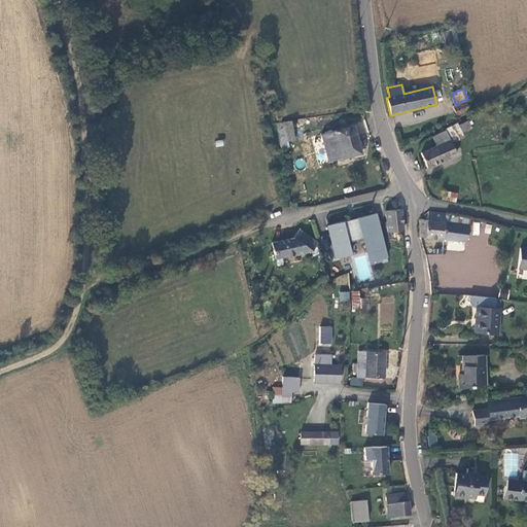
[(465,101),(453,106),(457,115),(469,110),(465,101)]
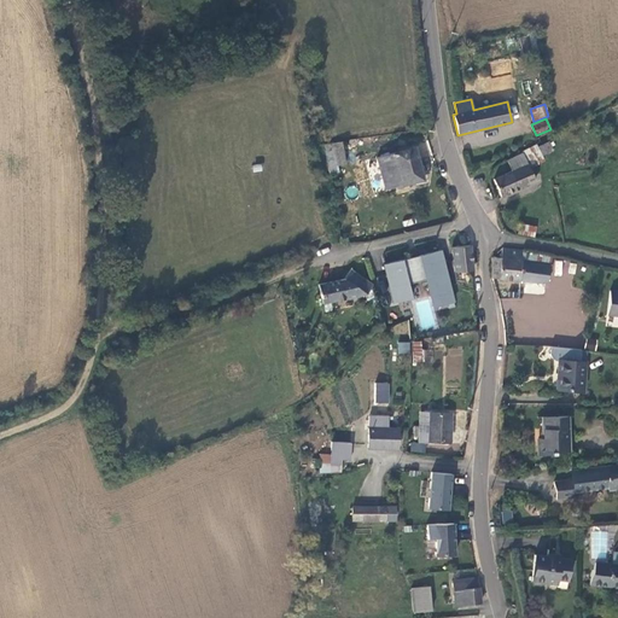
[(345,164),(343,141),(334,143),(337,165),(345,164)]
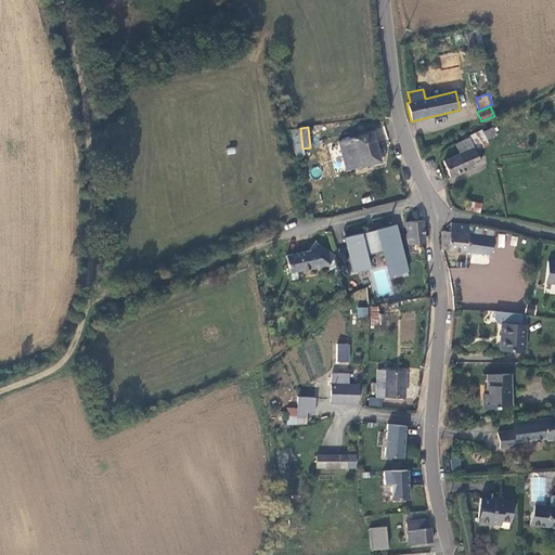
[(469,137),(474,149),(489,142),(482,129),(469,137)]
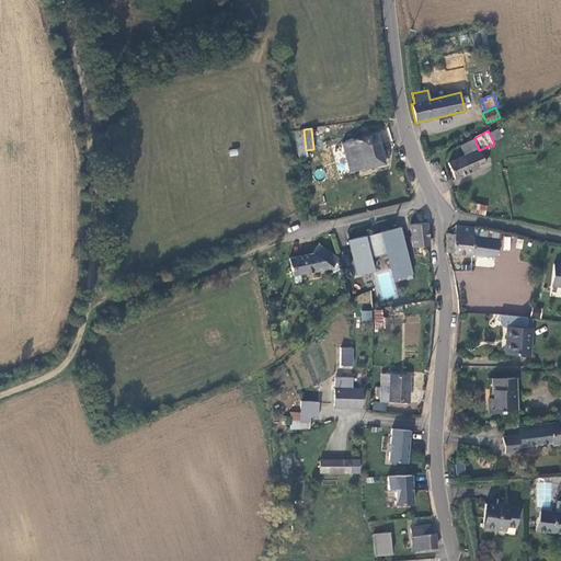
[(350,172),(384,163),(376,134),(342,142),(350,172)]
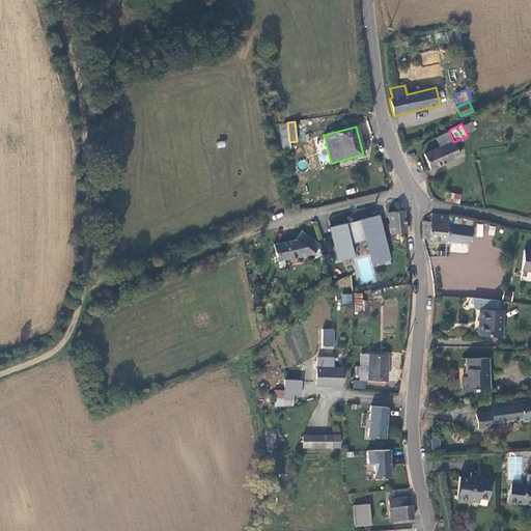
[(424,154),(430,169),(459,157),(453,142),(449,131),(437,138),(440,147),(424,154)]
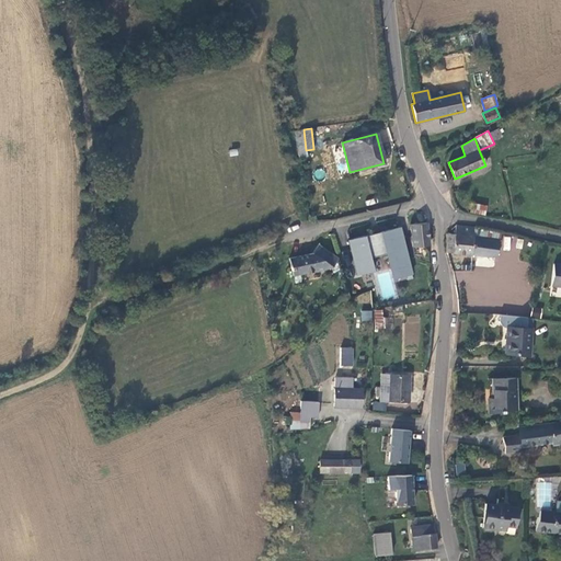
[(474,214),(487,214),(487,205),(476,204),(474,214)]
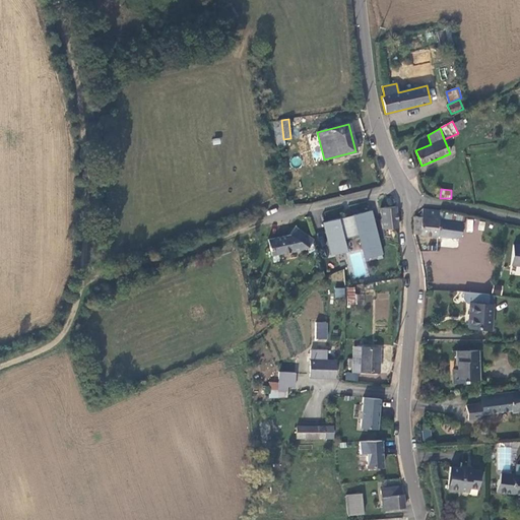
[(396,228),(398,228),(395,206),(381,208),(383,229),(396,228)]
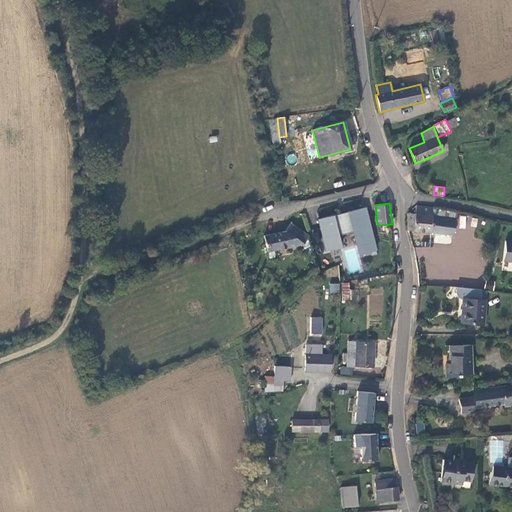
[(430,233),(433,216),(431,216),(433,207),(416,206),(415,214),(408,213),(408,230),(413,231),(430,233)]
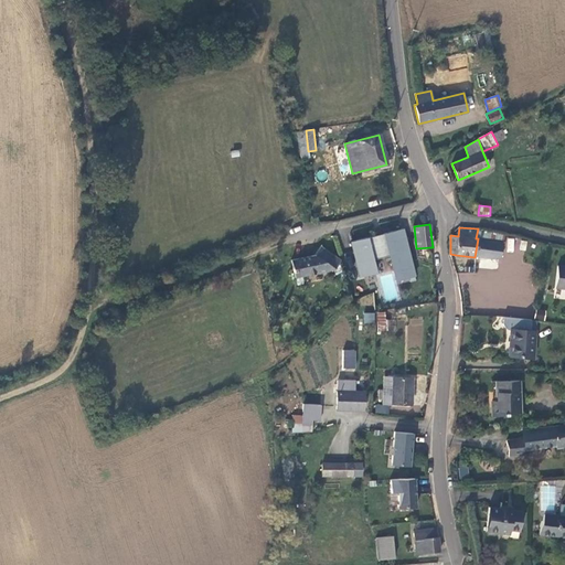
[(415,276),(403,228),(384,234),(385,238),(375,241),(374,236),(351,242),(360,277),(376,273),(373,259),(388,256),(393,255),(400,280),(415,276)]
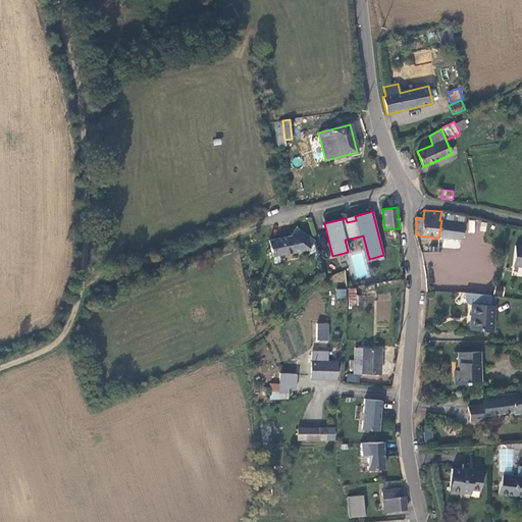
[(441,220),(438,238),(456,239),(461,240),(464,223),(441,220)]
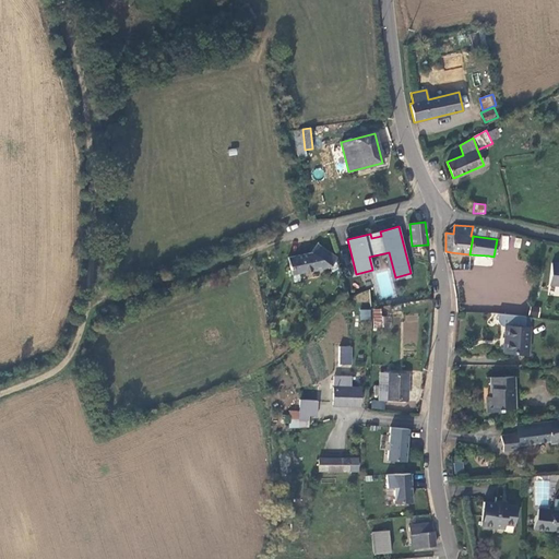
[(331,266),(337,258),(317,244),(311,252),(288,257),(292,274),(323,268),(326,263),(331,266)]
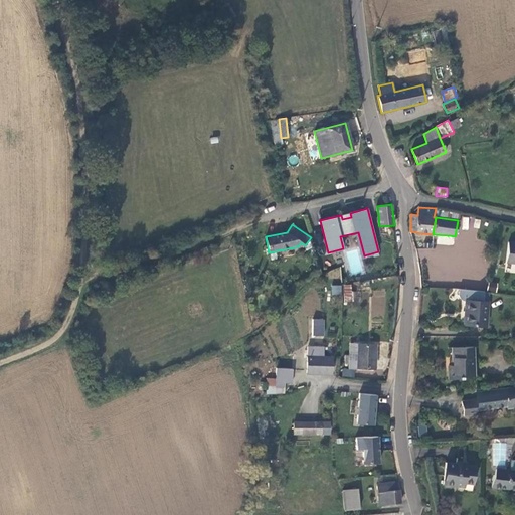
[(354,233),(360,256),(364,255),(358,232),(354,233)]
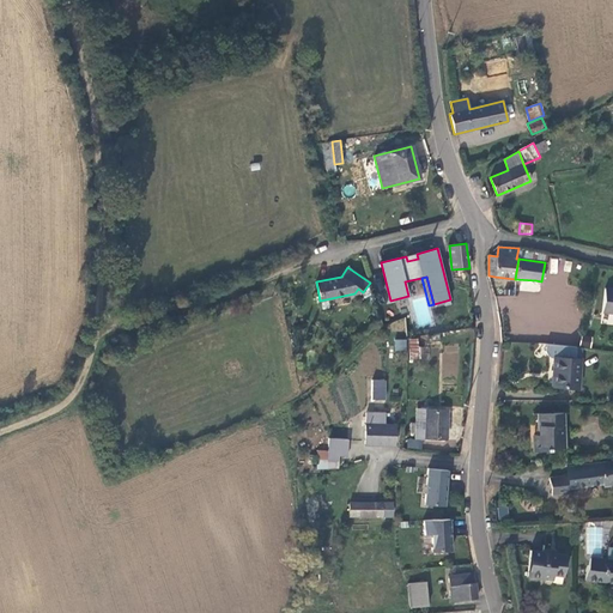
[(521,280),(520,290),(540,292),(541,283),(521,280)]
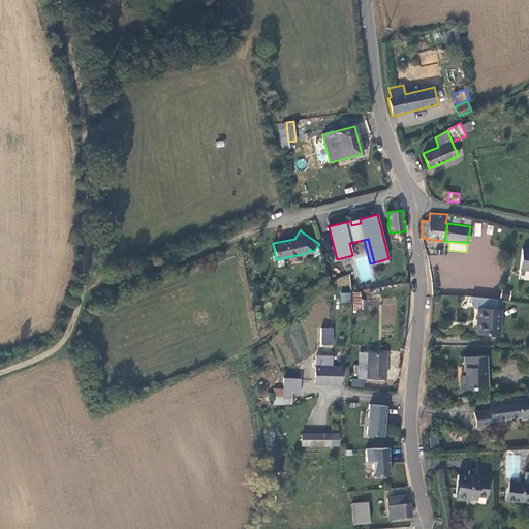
[(528,270),(528,249),(522,249),(520,269),(528,270)]
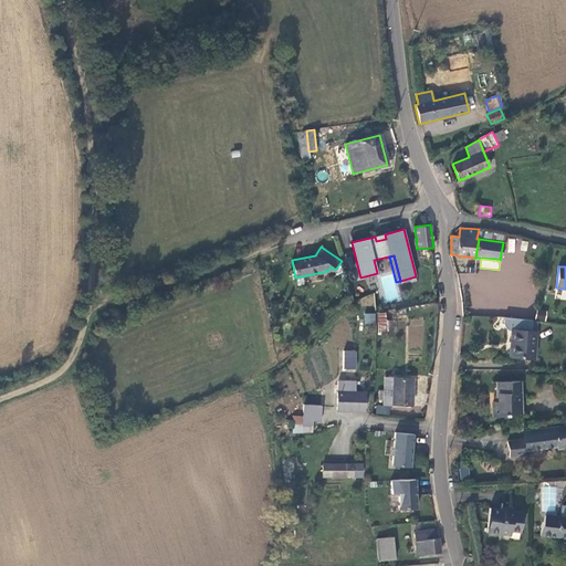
[(488,284),(472,286),(475,315),(491,313),(488,284)]
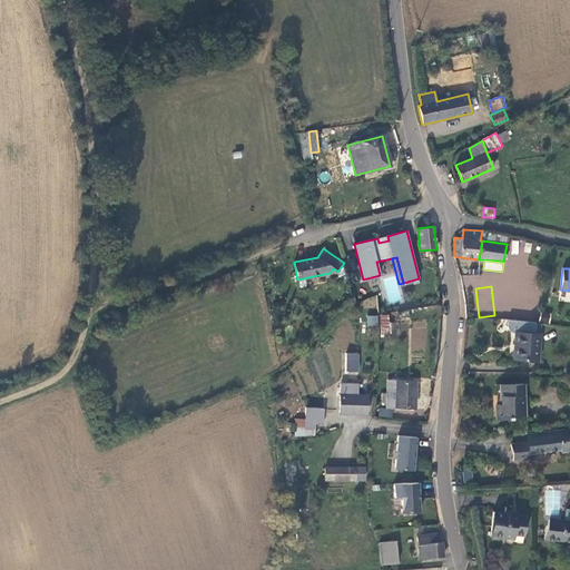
[(390,314),(380,315),(381,335),(391,334),(390,314)]
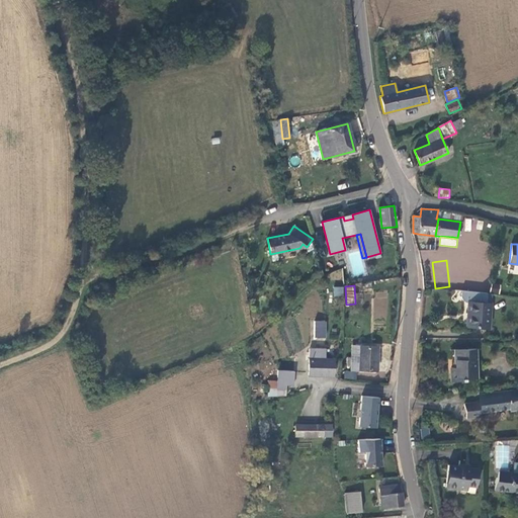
[(343,287),(334,287),(334,295),(343,295),(343,287)]
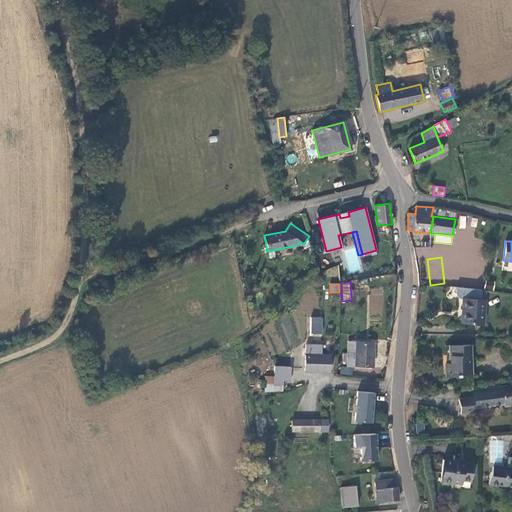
[(480,290),(455,288),(455,291),(476,292),(475,298),(480,298),(480,290)]
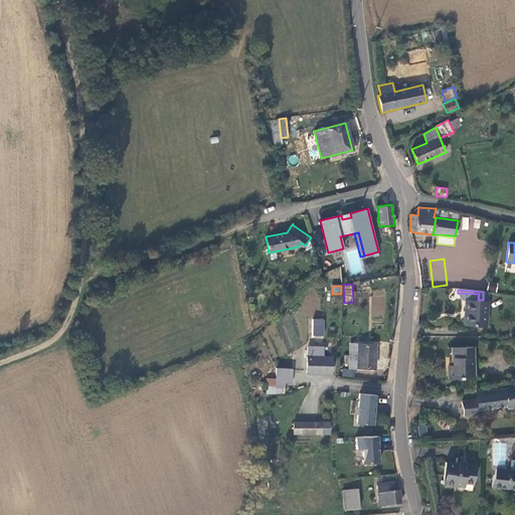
[(479,294),(458,293),(458,296),(459,299),(462,301),(465,301),(464,325),(486,326),(487,301),(483,300),(478,300),(479,294)]
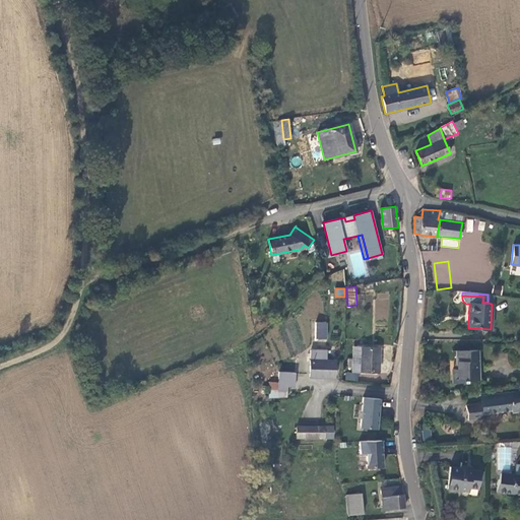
[(315,322),(315,338),(326,338),(326,323),(315,322)]
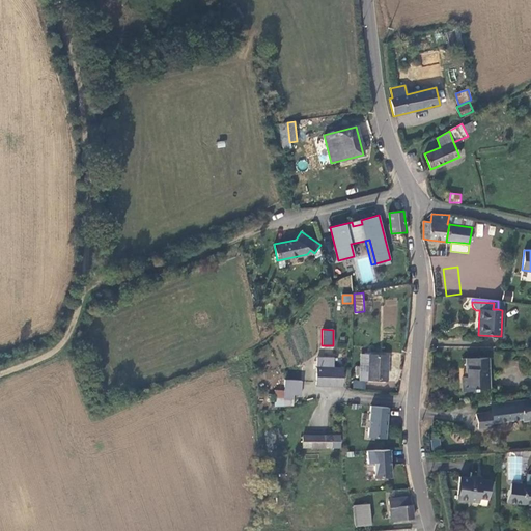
[(361,380),(386,381),(387,356),(362,355),(361,380)]
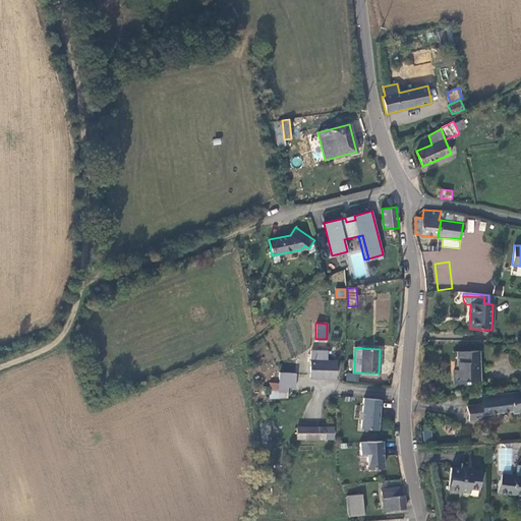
[(310,378),(335,379),(336,361),(326,361),(327,350),(322,350),(322,351),(311,351),(310,378)]
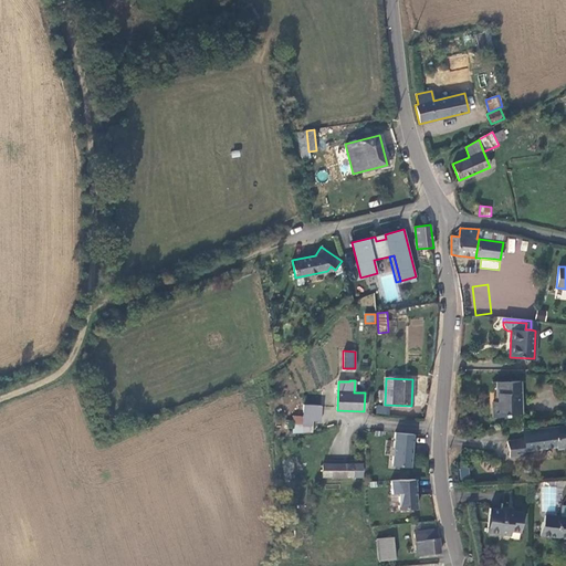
[(505,416),(505,413),(521,413),(521,381),(496,381),(496,401),(493,401),(493,417),(505,416)]
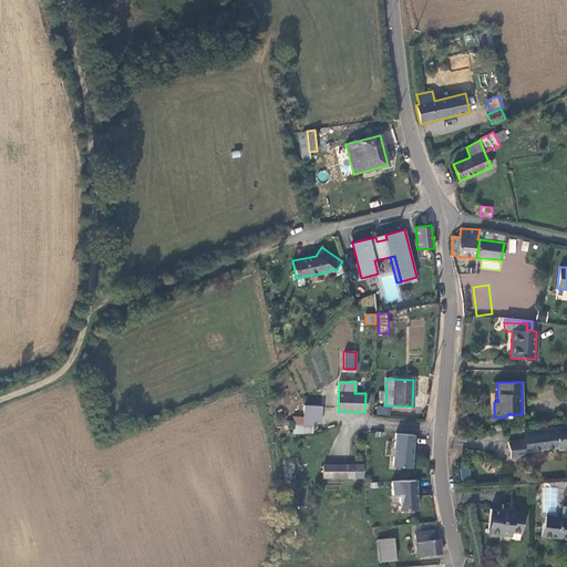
[(303,418),(294,416),(294,424),(312,425),(313,421),(321,422),(322,406),(305,405),(303,418)]
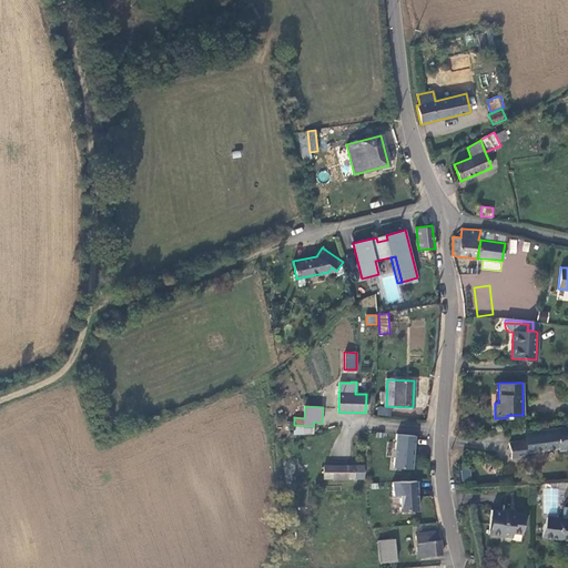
[(567,448),(567,427),(556,429),(528,433),(526,434),(527,440),(509,443),(511,459),(529,457),(528,452),(558,447),(559,450),(567,448)]
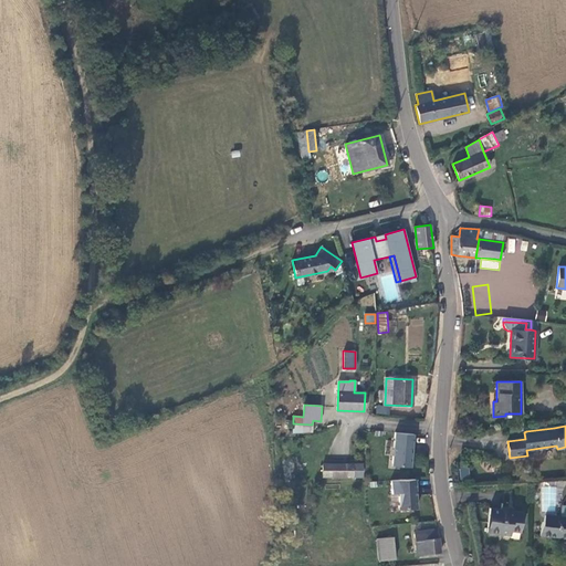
[(410,467),(413,435),(396,432),(392,465),(410,467)]
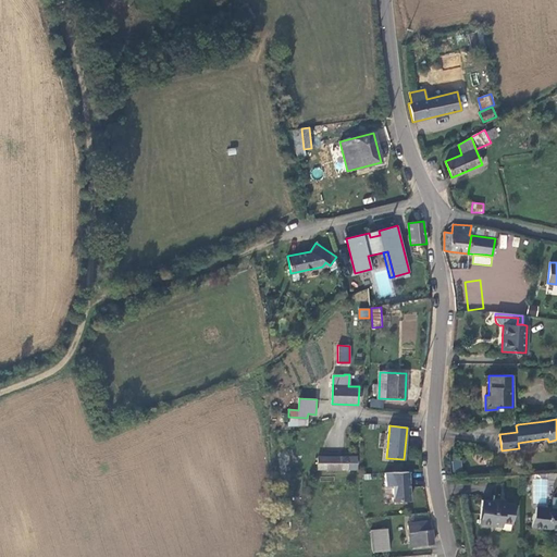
[(289,452),(277,453),(281,475),(292,474),(289,452)]
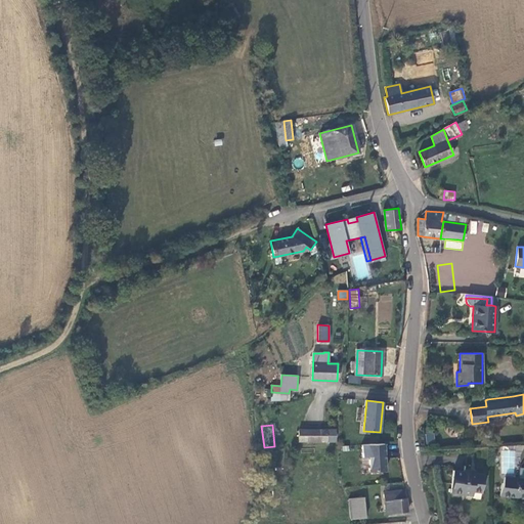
[(334,430),(299,430),(299,440),(334,441),(334,430)]
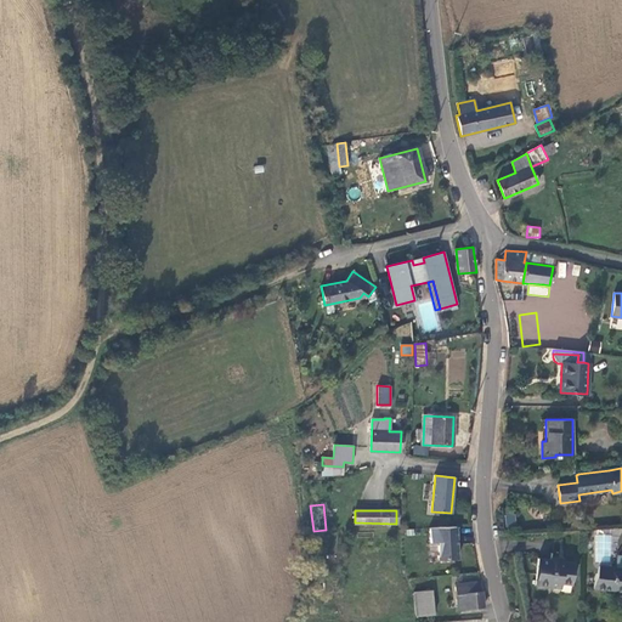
[(458,559),(456,527),(429,529),(430,542),(437,542),(437,559),(458,559)]
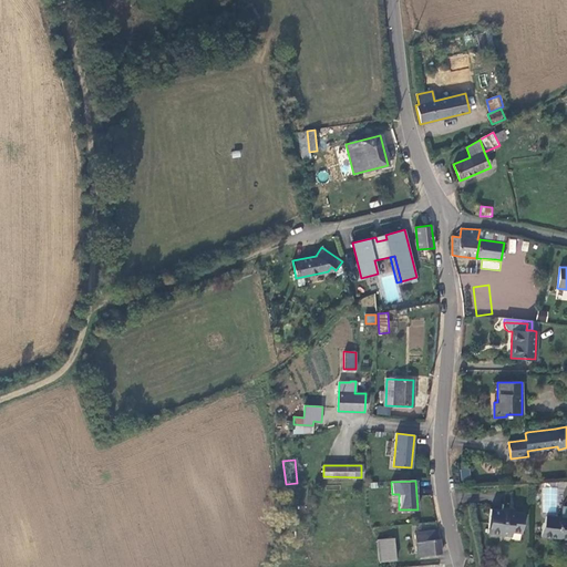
[(524,514),(514,512),(503,511),(491,509),(487,533),(511,536),(512,532),(521,533),(524,514)]
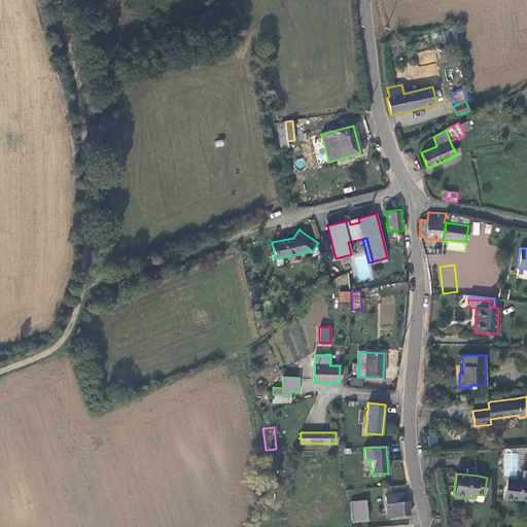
[(507,480),(502,498),(526,500),(526,482),(522,482),(507,480)]
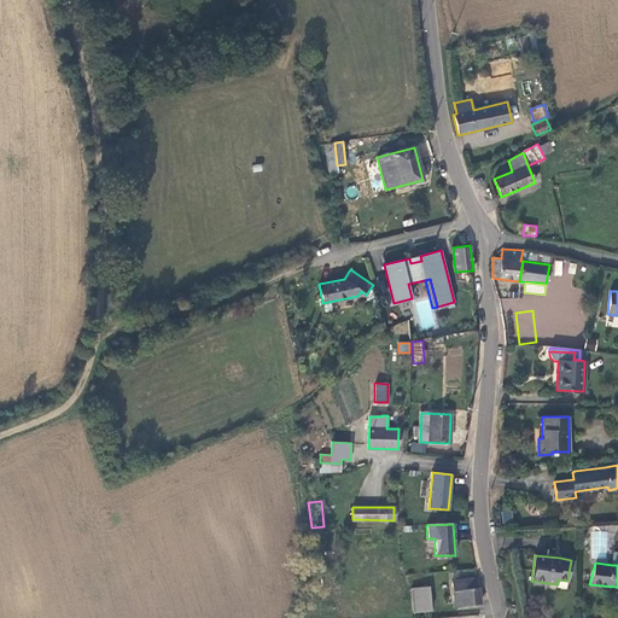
[(455,606),(481,604),(478,577),(453,581),(455,606)]
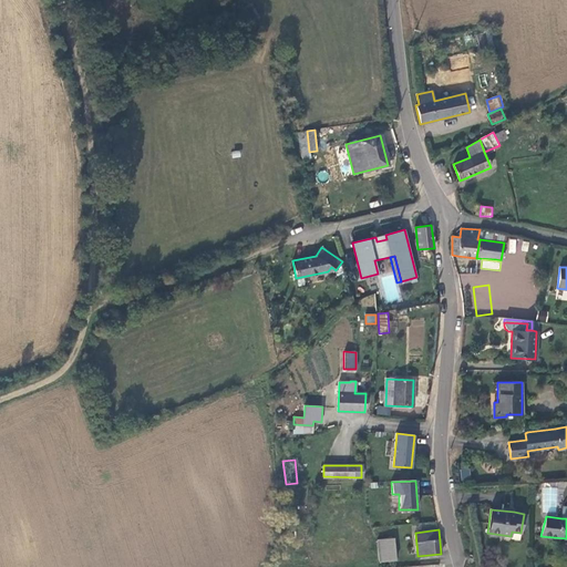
[(393,537),(378,539),(380,562),(397,559),(393,537)]
